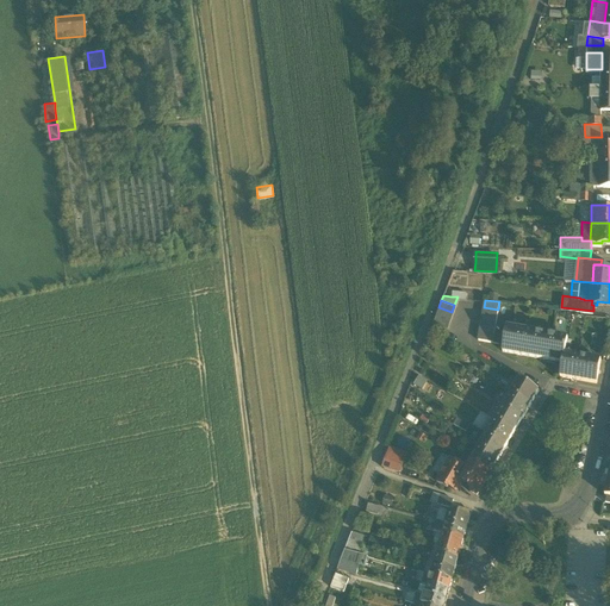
[(439,307),(436,314),(449,319),(452,312),(439,307)]
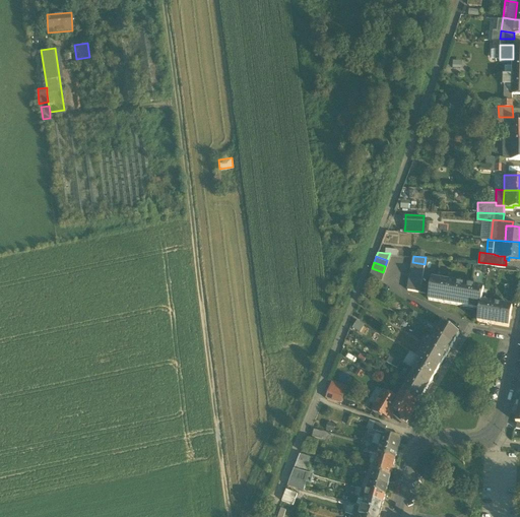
[(412,262),(411,268),(424,270),(425,264),(412,262)]
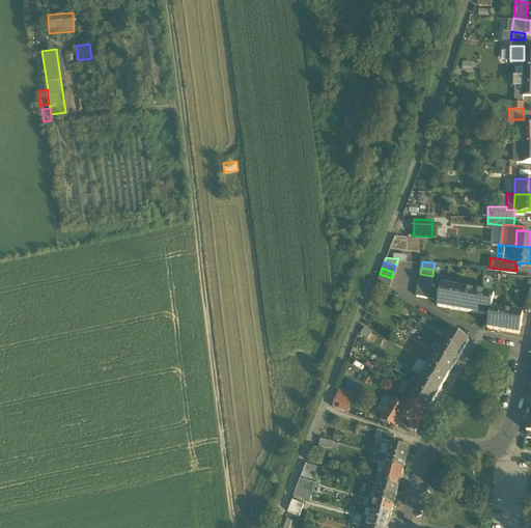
[(380,274),(378,279),(389,283),(391,278),(380,274)]
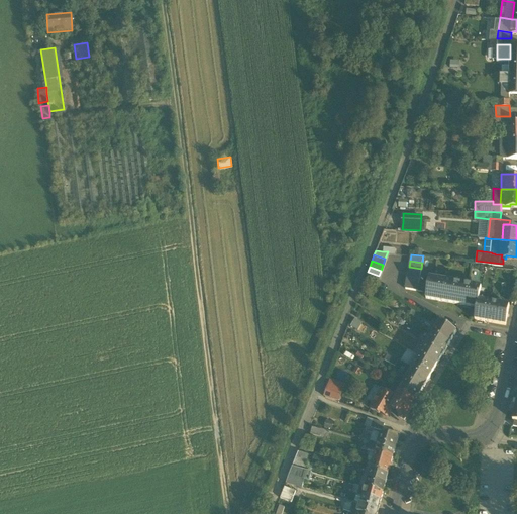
[(409,267),(407,274),(420,276),(421,269),(409,267)]
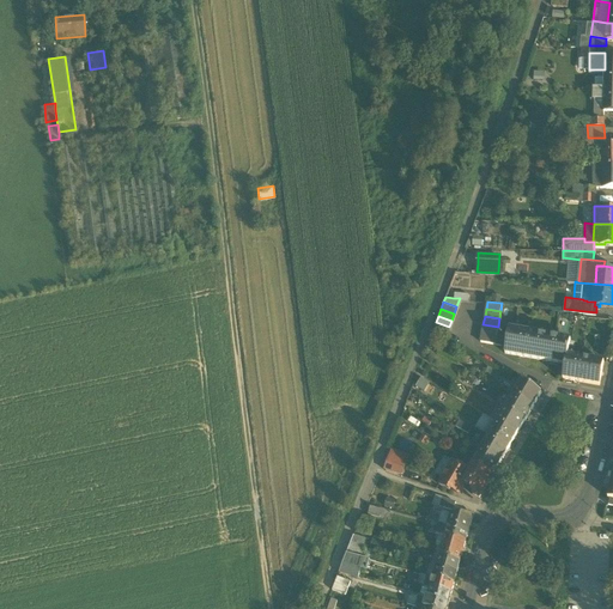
[(447,335),(449,327),(436,322),(434,327),(434,328),(447,335)]
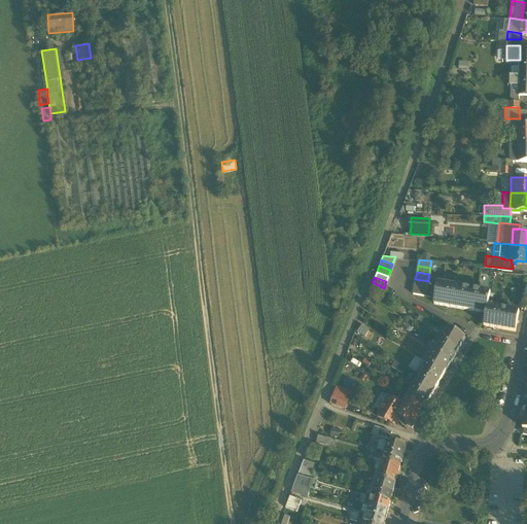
[(415,279),(414,285),(426,287),(428,281),(415,279)]
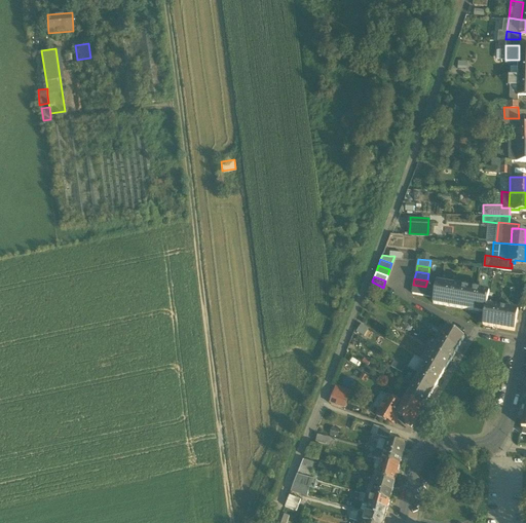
[(434,300),(485,309),(487,303),(489,290),(438,281),(434,300)]
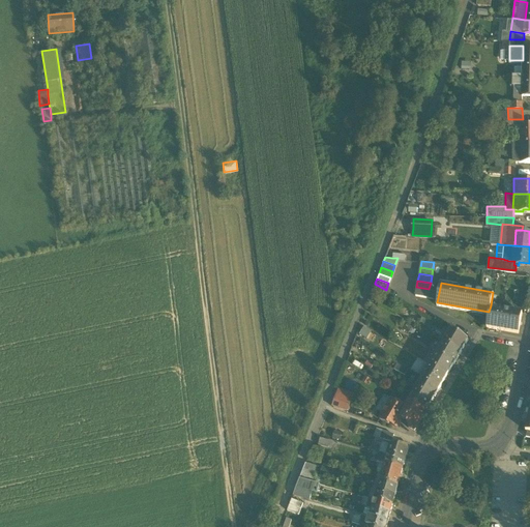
[(428,295),(429,289),(416,287),(415,293),(428,295)]
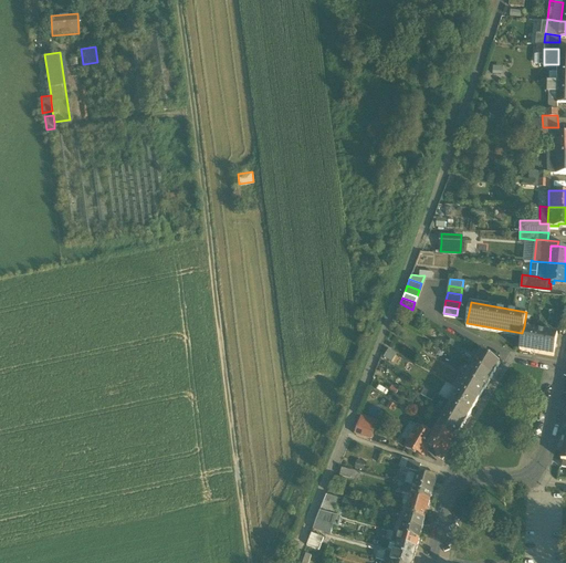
[(520,347),(534,350),(538,329),(524,326),(522,333),(520,347)]
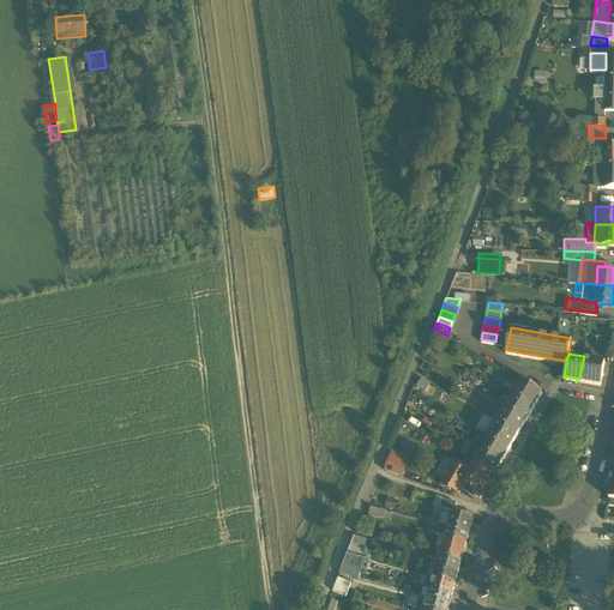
[(605,360),(584,356),(579,379),(600,382),(605,360)]
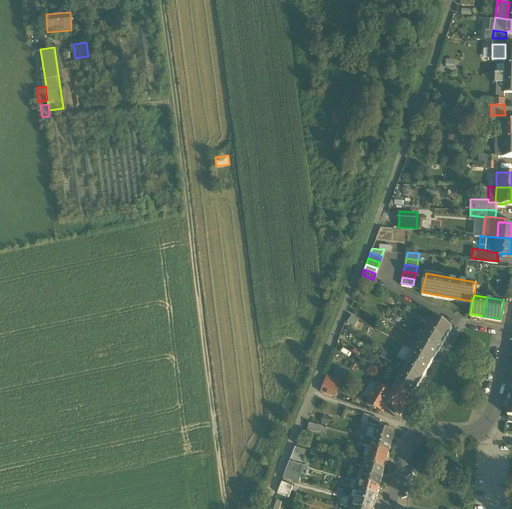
[(346,320),(354,323),(357,316),(349,313),(346,320)]
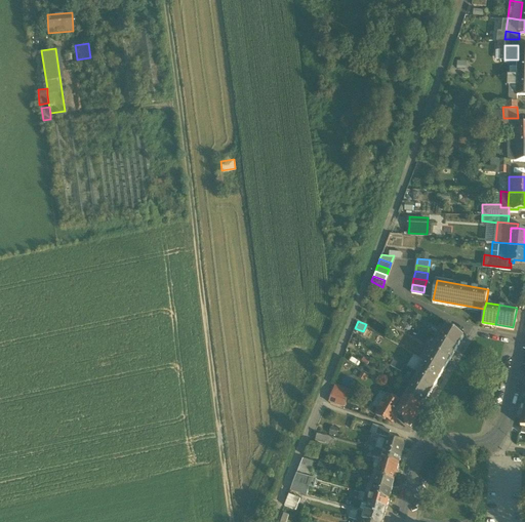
[(446,324),(439,336),(456,347),(463,334),(446,324)]
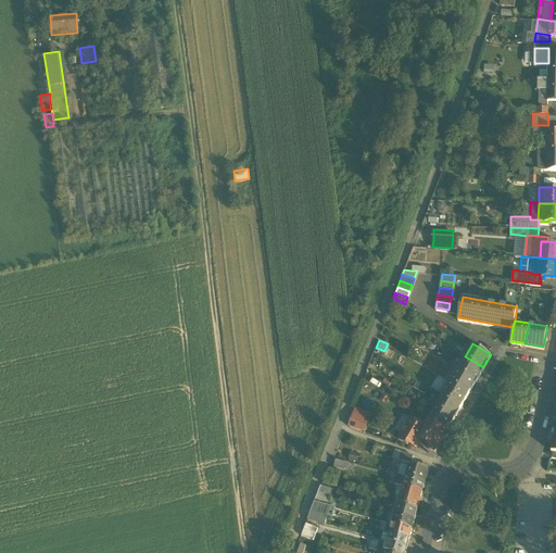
[(465,356),(457,368),(476,379),(483,367),(465,356)]
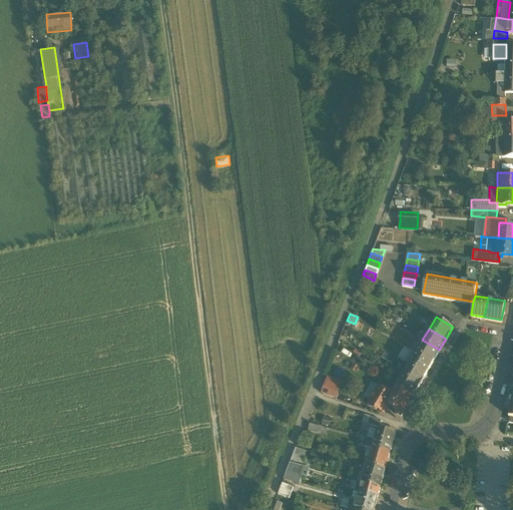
[(422,340),(416,352),(432,362),(439,350),(422,340)]
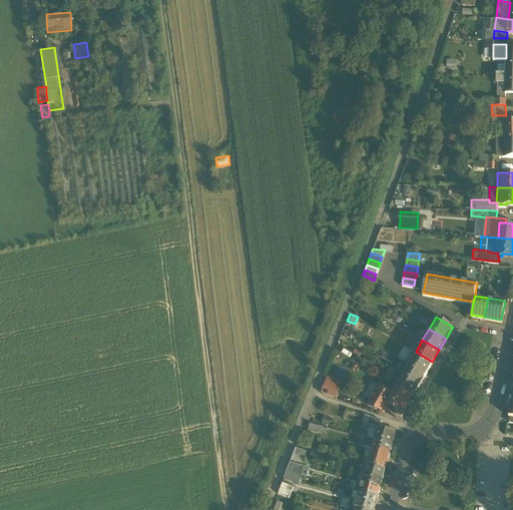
[(383,350),(380,356),(392,360),(394,354),(383,350)]
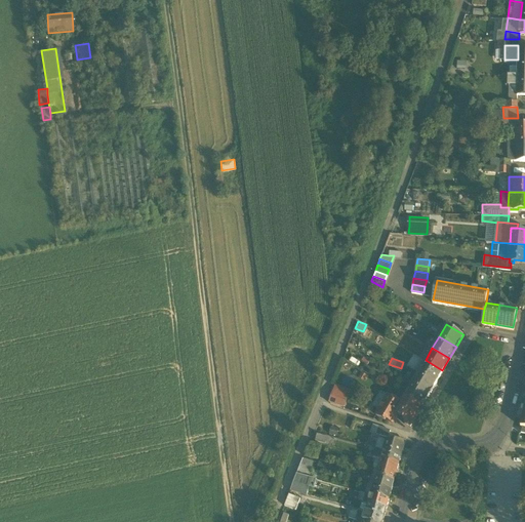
[(426,360),(418,371),(436,382),(442,370),(426,360)]
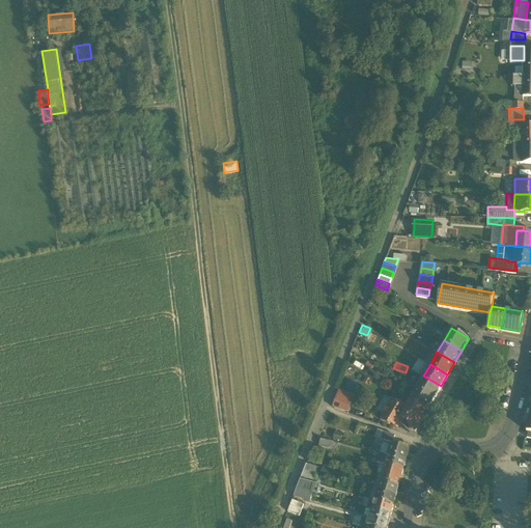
[(423,376),(416,388),(434,397),(441,386),(423,376)]
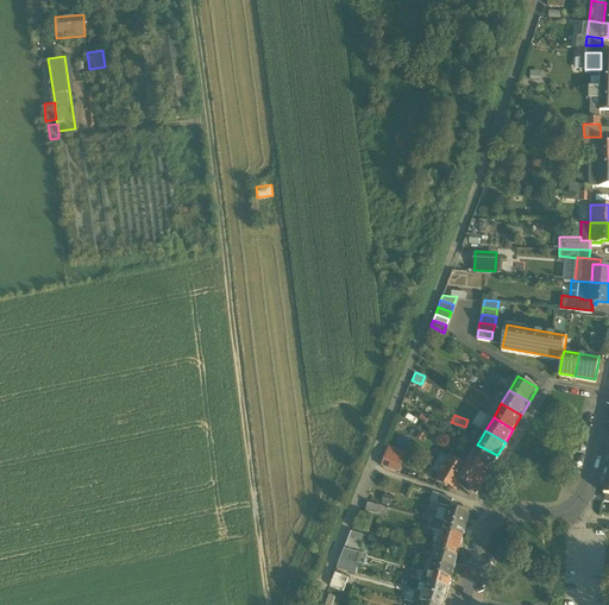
[(390,445),(388,451),(402,457),(405,451),(390,445)]
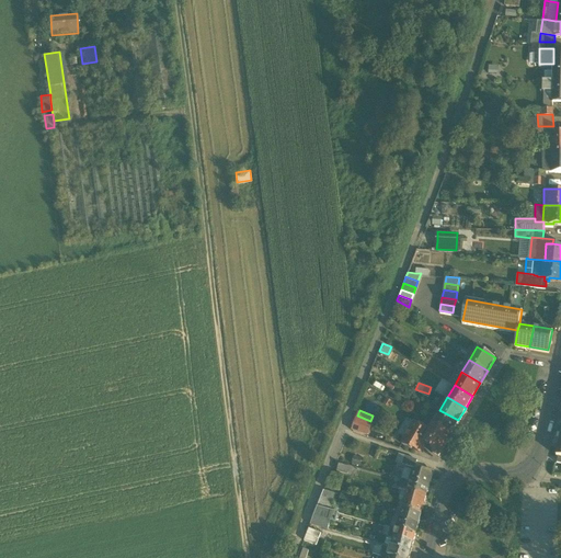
[(450,433),(458,420),(439,410),(432,422),(450,433)]
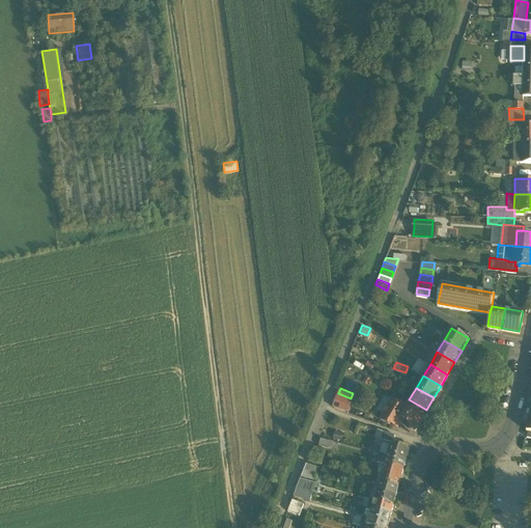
[(334,406),(346,410),(351,398),(338,393),(334,406)]
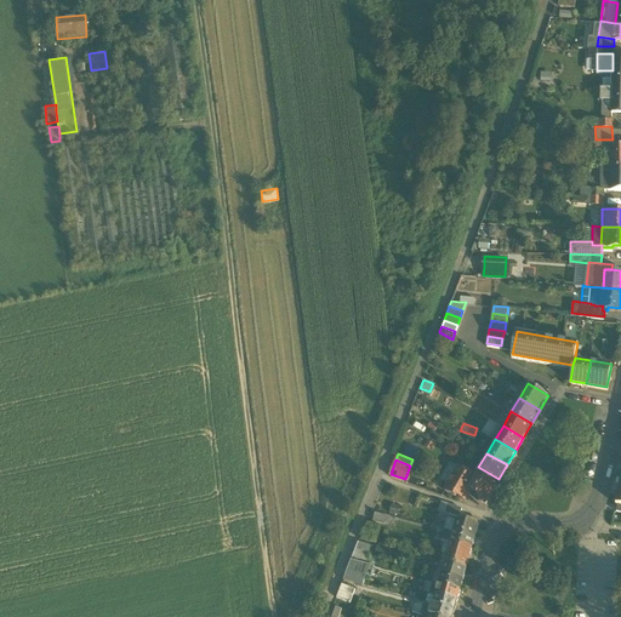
[(463,497),(469,486),(471,486),(468,485),(474,473),(460,463),(459,464),(460,466),(446,487),(445,487),(455,493),(456,492),(463,497)]
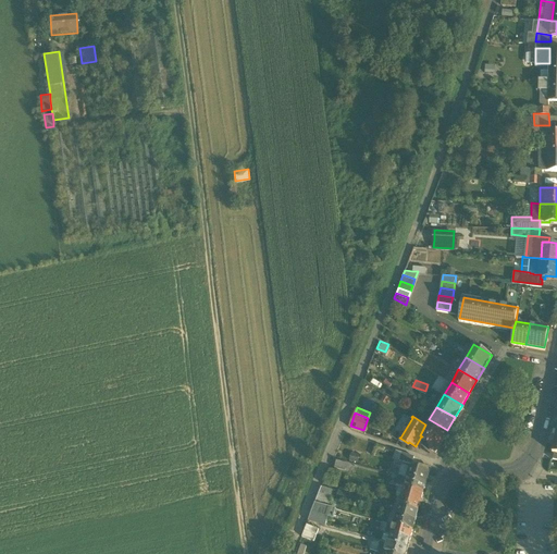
[(411,417),(399,438),(400,438),(412,418),(411,417)]
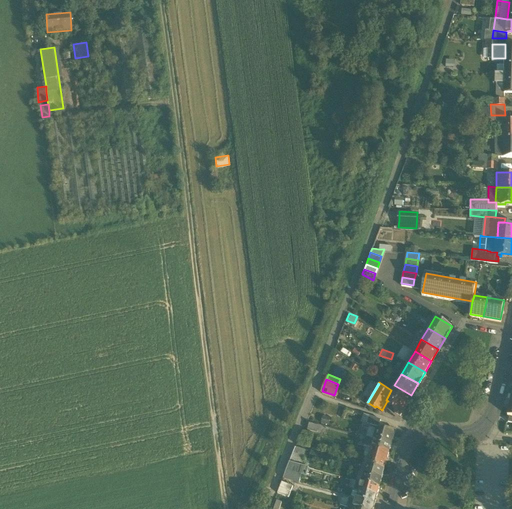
[(394,385),(391,390),(386,400),(388,401),(387,401),(395,406),(394,408),(395,411),(400,414),(403,410),(411,395),(394,385)]
